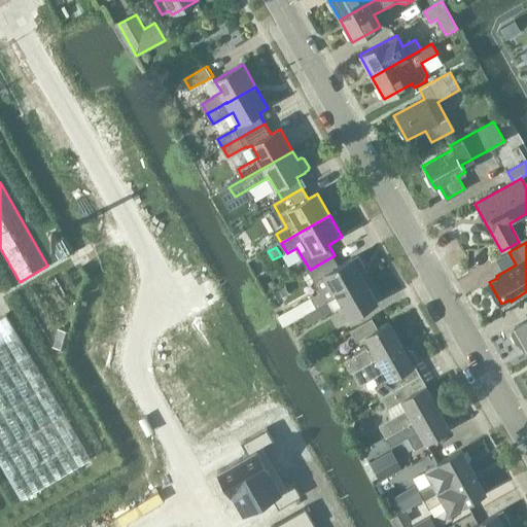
[(312,297),(318,307),(366,280),(361,271),(366,268),(359,255),(354,258),(340,266),(335,255),(310,270),(322,292),(312,297)]
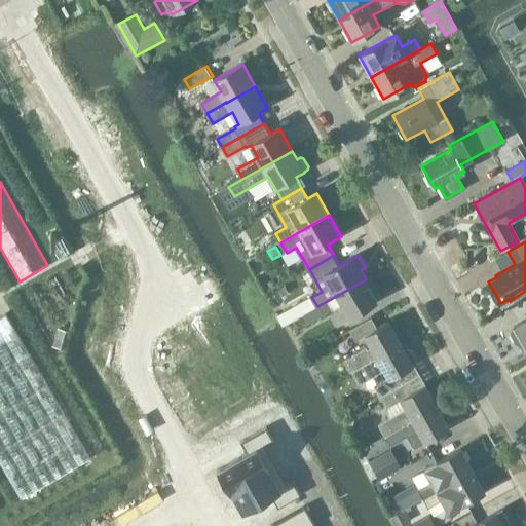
[(366,279),(317,306),(323,316),(342,305),(349,317),(378,301),(366,279)]
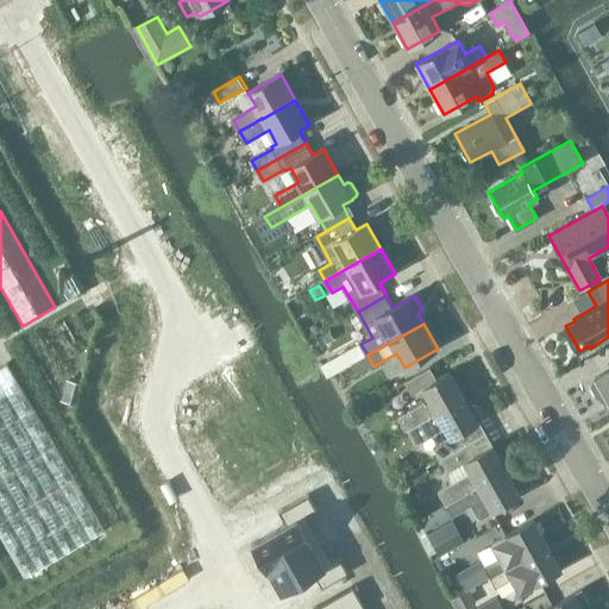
[(360,344),(349,350),(356,362),(368,355),(360,344)]
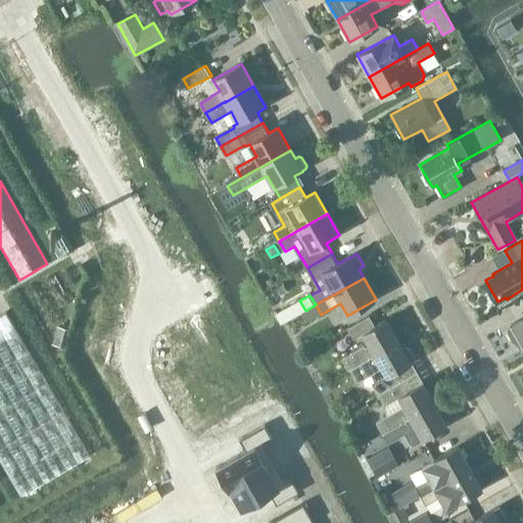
[(305,311),(302,313),(307,322),(321,315),(316,304),(305,311)]
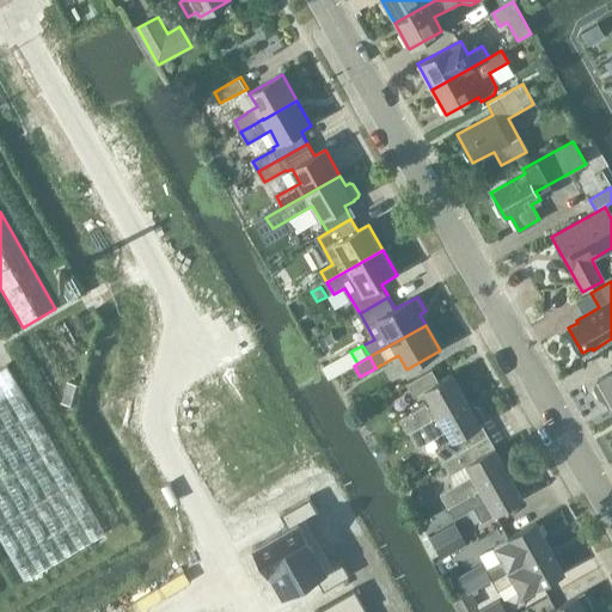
[(0,536),(25,579),(105,532),(8,366),(7,366),(0,369),(0,536)]
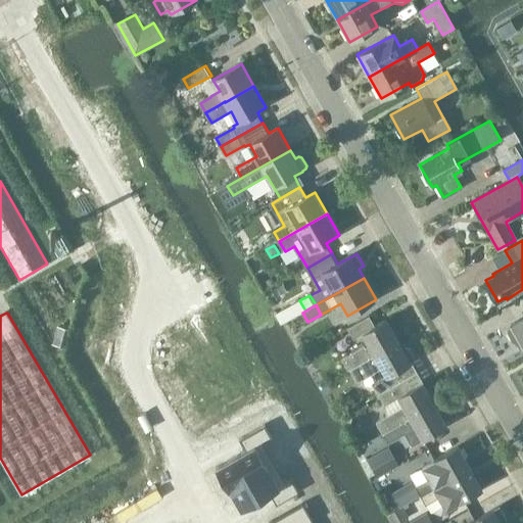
[(358,366),(400,341),(388,320),(376,327),(371,317),(349,329),(355,340),(365,335),(371,346),(368,348),(366,346),(343,360),(350,370),(352,369),(358,366)]
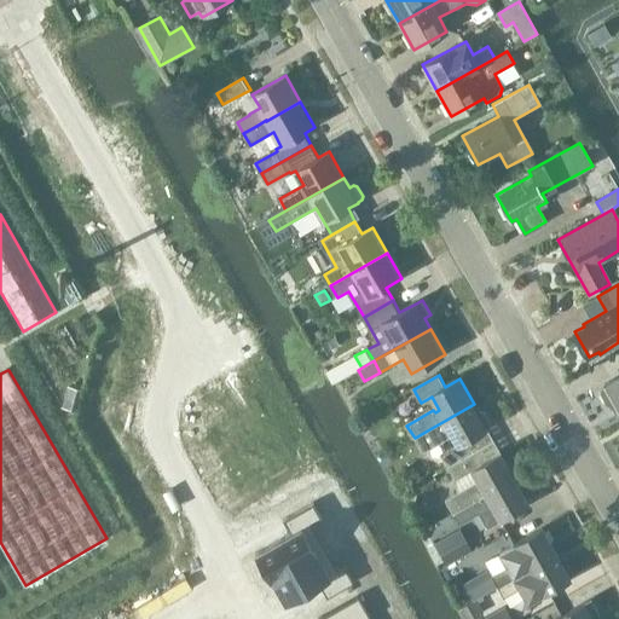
[(618,411),(618,376),(605,385),(618,411)]
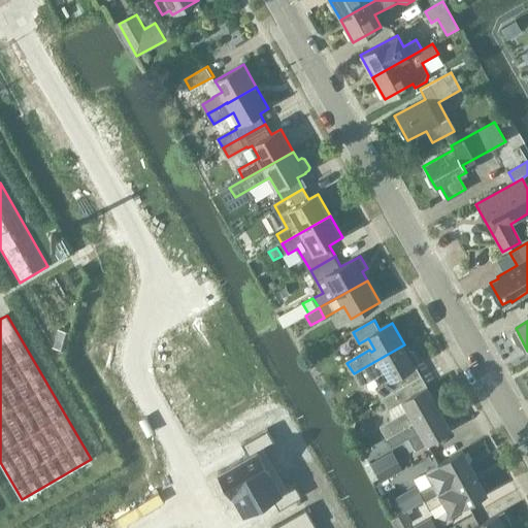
[(377,388),(384,398),(407,385),(401,373),(416,366),(416,365),(419,364),(420,360),(415,352),(410,350),(408,352),(404,344),(361,369),(356,372),(362,384),(381,373),(378,370),(384,367),(391,380),(377,388)]
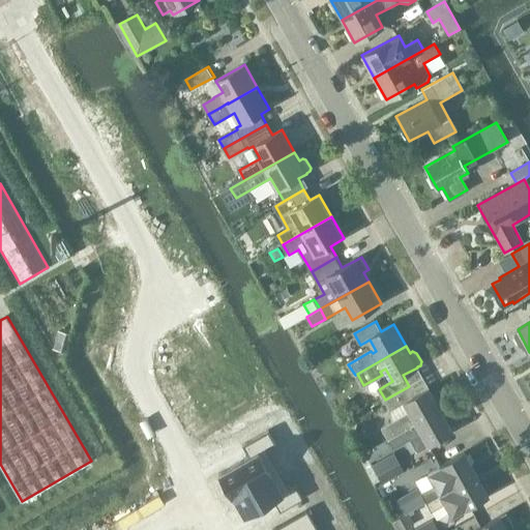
[(390,410),(392,421),(382,428),(389,439),(390,439),(401,433),(442,410),(430,388),(414,396),(409,386),(385,400),(390,410)]
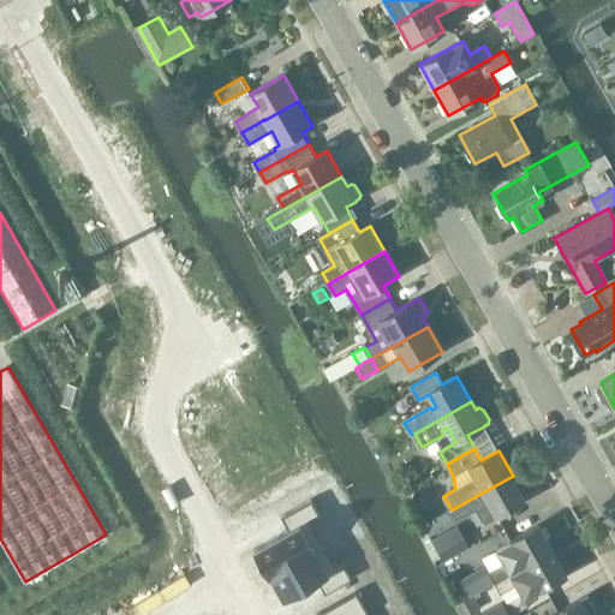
[(513,476),(465,502),(453,509),(458,519),(477,508),(485,523),(526,500),(513,476)]
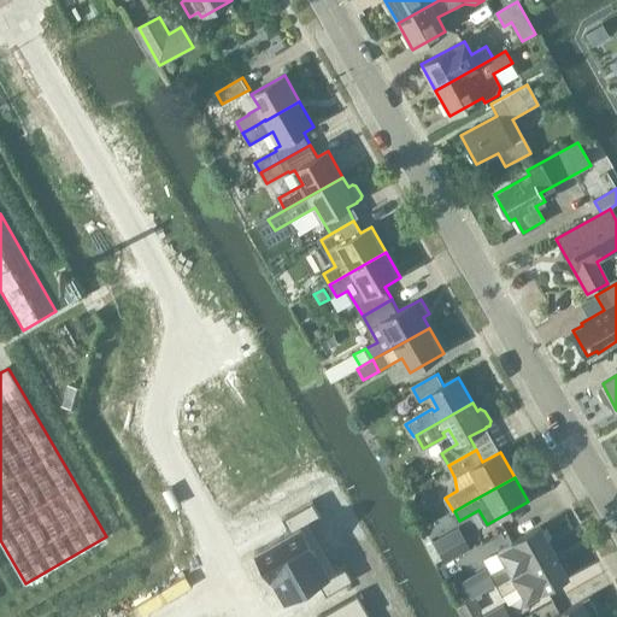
[(291,532),(254,552),(269,579),(271,577),(271,576),(325,545),(312,522),(322,516),(313,500),(282,518),(291,532)]
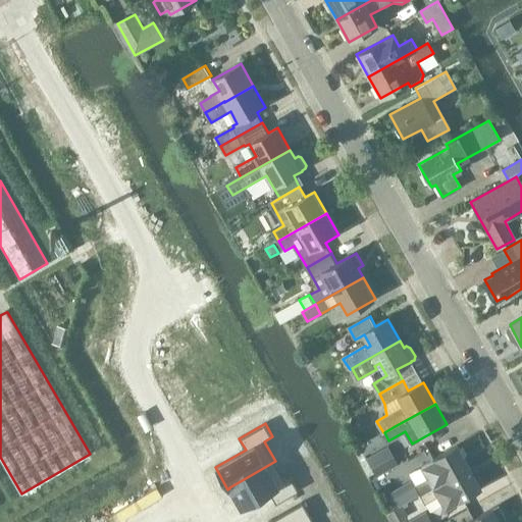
[(416,485),(421,494),(471,467),(459,446),(423,466),(430,477),(416,485)]
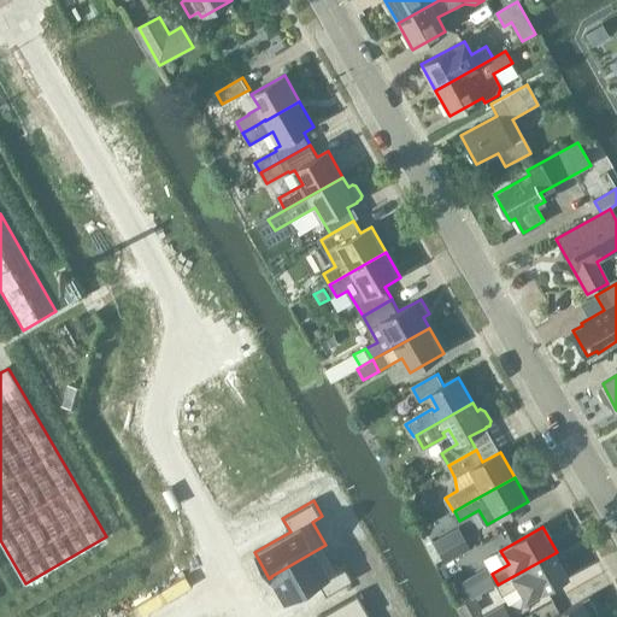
[(447,564),(465,553),(472,550),(464,535),(439,550),(447,564)]
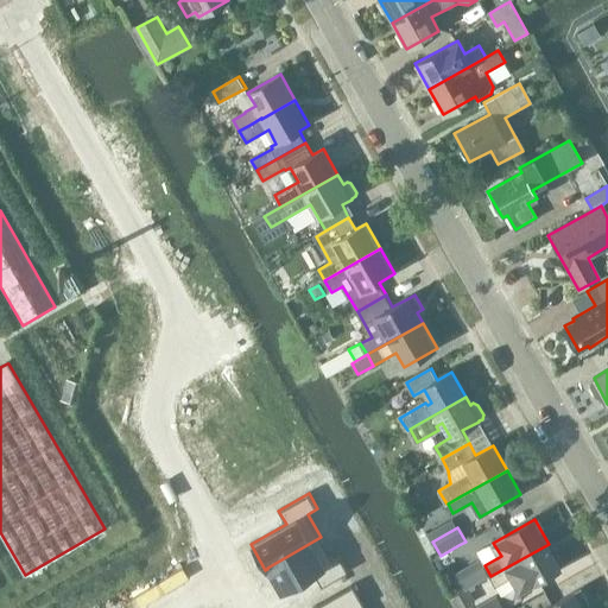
[(321,537),(267,568),(267,569),(282,593),(314,574),(322,587),(348,571),(340,557),(334,561),(321,537)]
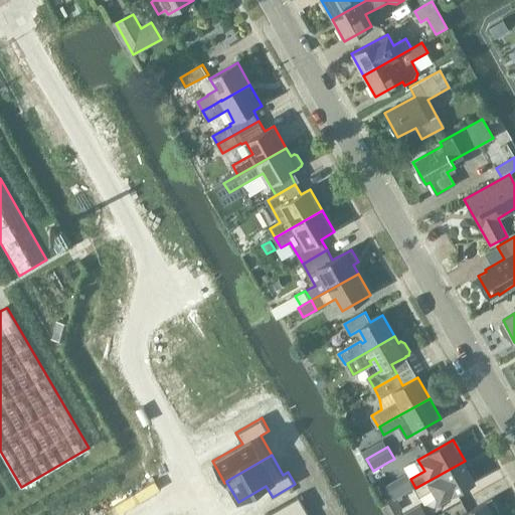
[(465,461),(415,488),(420,498),(434,490),(441,501),(476,481),(475,479),(479,474),(476,468),(469,469),(465,461)]
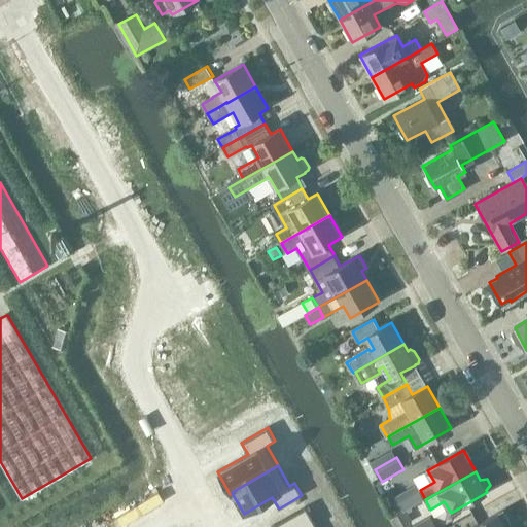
[(325,497),(331,505),(343,499),(338,490),(325,497)]
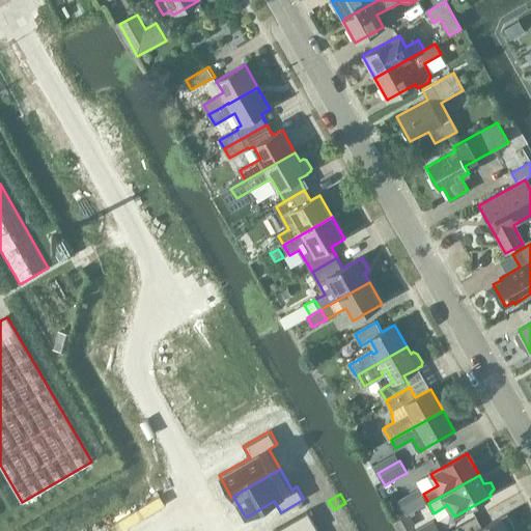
[(423,494),(400,506),(407,515),(428,503),(423,494)]
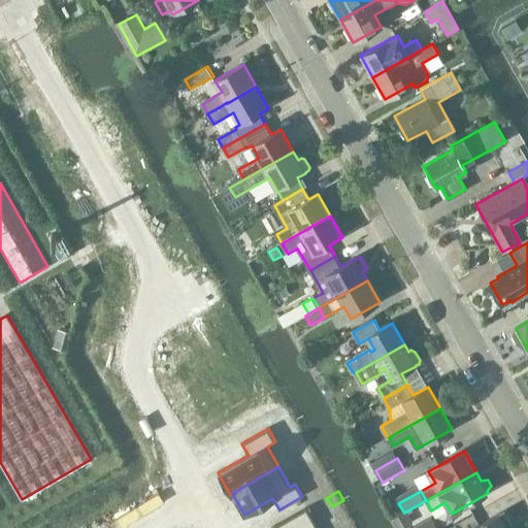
[(314,527),(317,526),(306,507),(272,527),(314,527)]
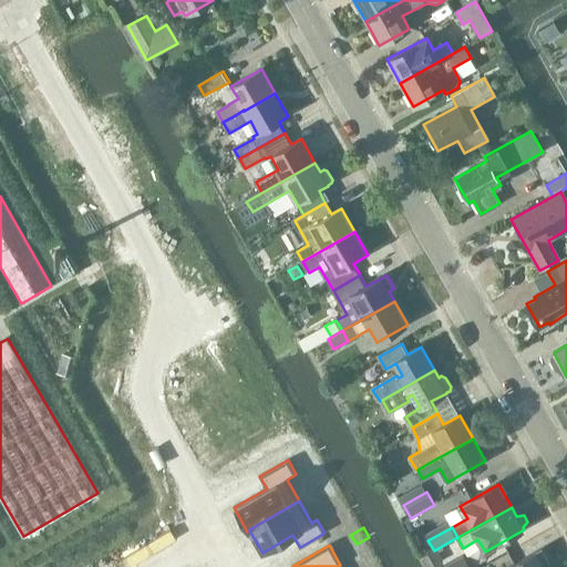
[(543,549),(511,566),(547,566),(552,565),(543,549)]
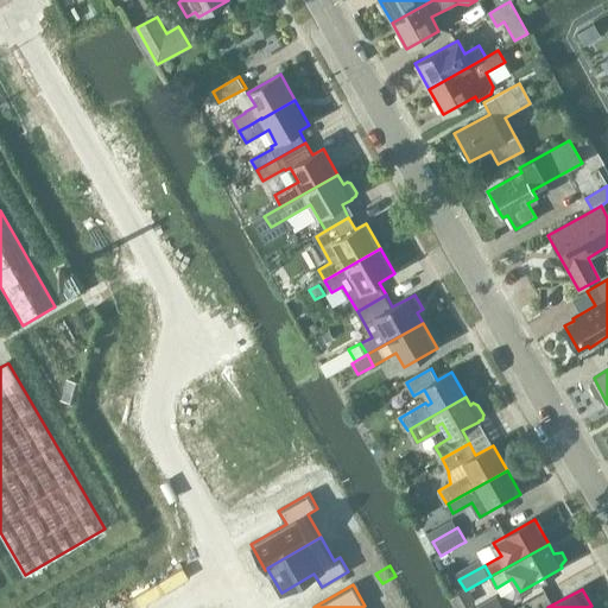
[(466,590),(453,597),(458,607),(461,607),(472,602),(466,590)]
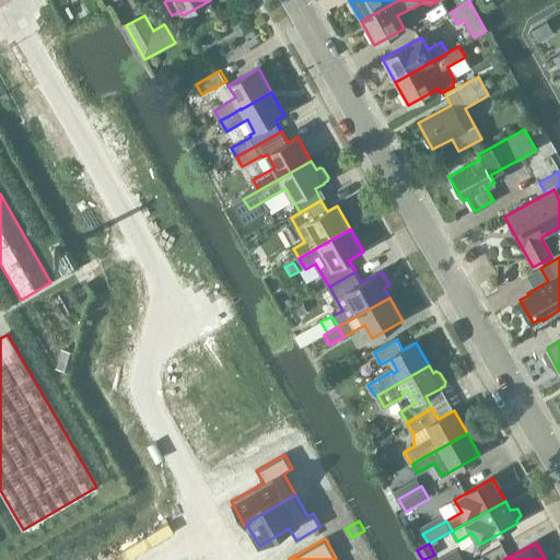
[(464,559),(458,549),(440,559),(464,559)]
